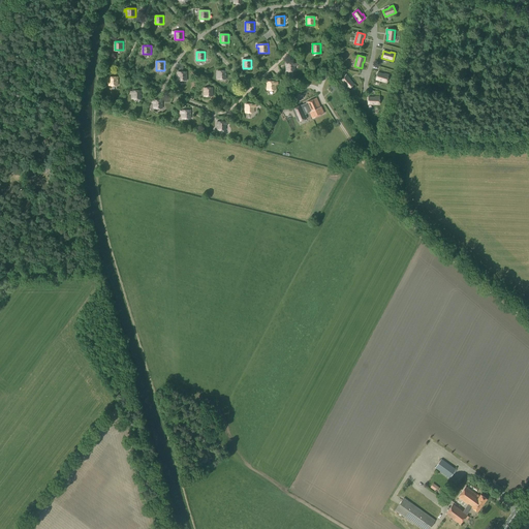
[(286,71),(294,71),(294,63),(286,63),(286,71)]
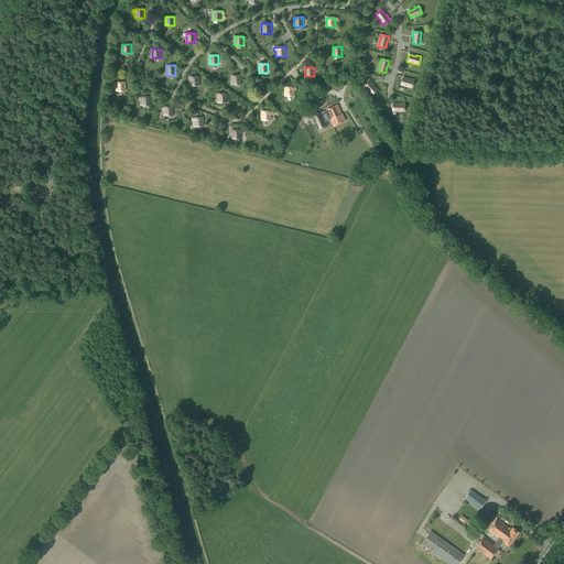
[(241,85),(241,76),(231,76),(231,85),(241,85)]
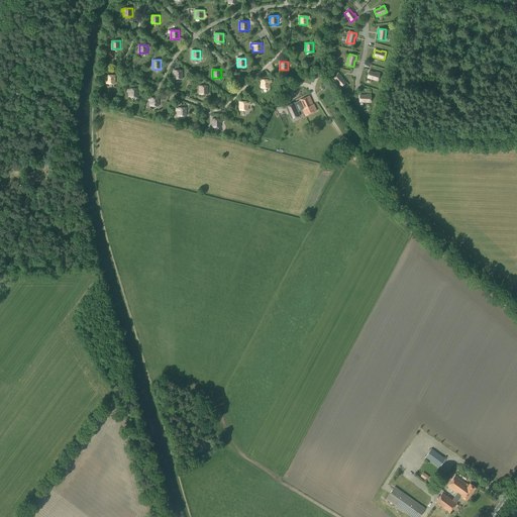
[(183,71),(174,71),(174,79),(183,79),(183,71)]
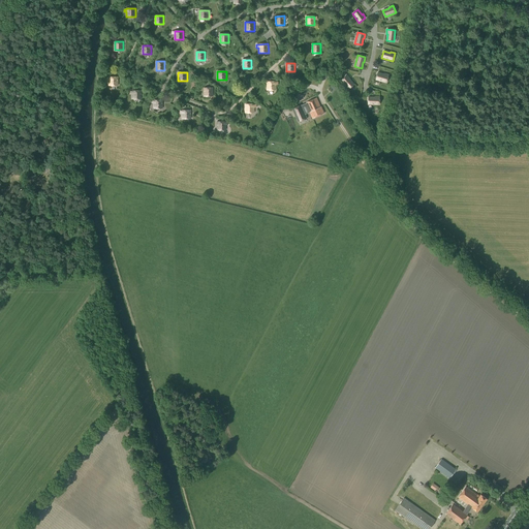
[(383,74),(377,73),(375,80),(386,83),(389,75),(384,74),(383,74)]
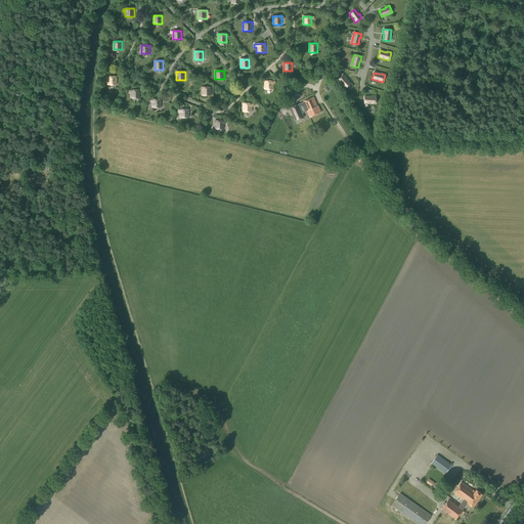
[(345,88),(350,83),(346,79),(347,78),(344,75),(338,80),(345,88)]
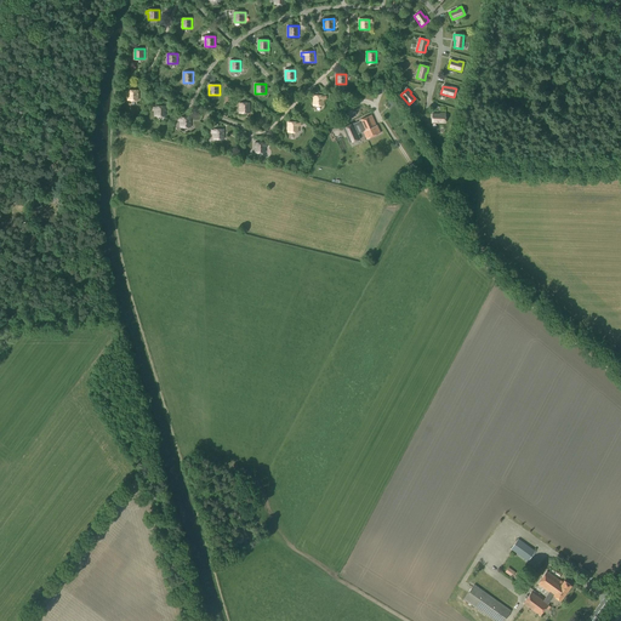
[(138,100),(138,90),(127,90),(127,100),(138,100)]
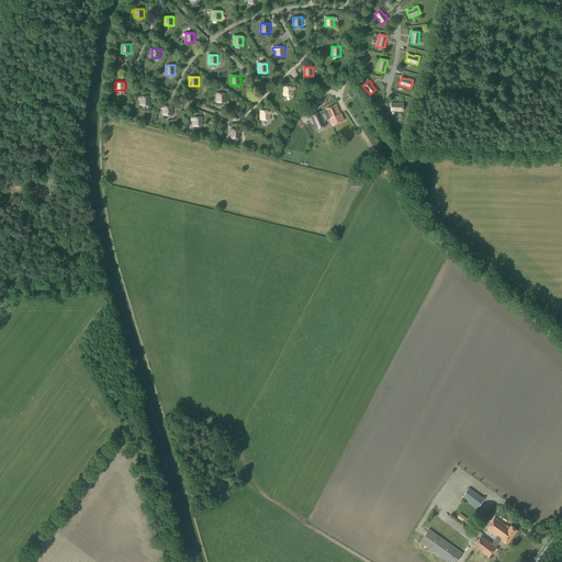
[(293,96),(293,87),(283,87),(283,96),(293,96)]
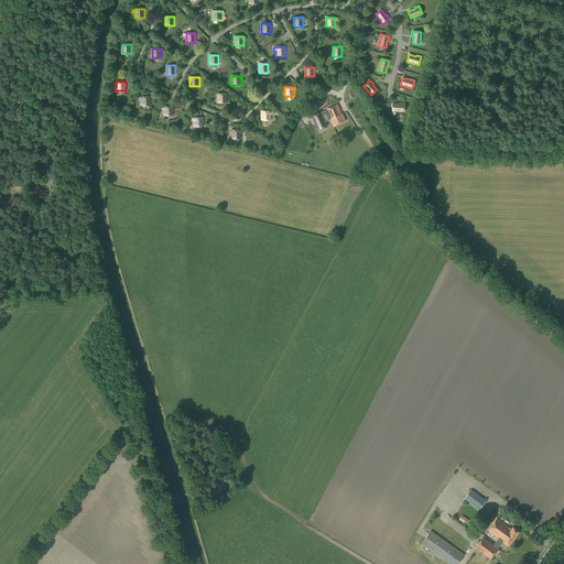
[(354,99),(361,91),(357,87),(349,94),(354,99)]
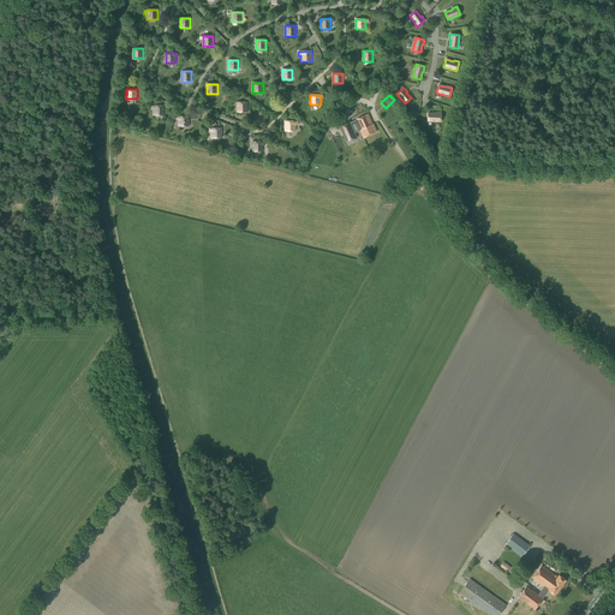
[(248,112),(248,102),(237,102),(237,112),(248,112)]
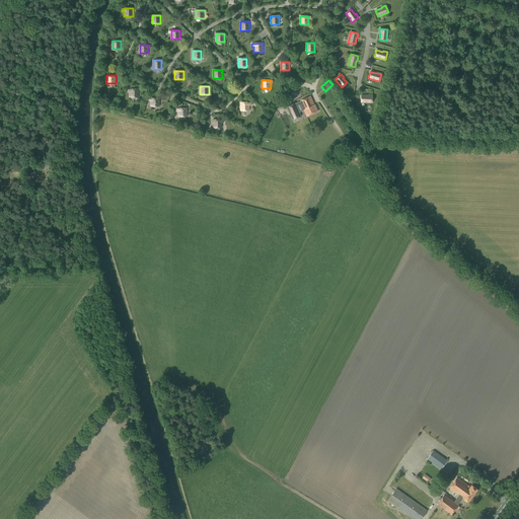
[(138,97),(138,88),(130,88),(130,97),(138,97)]
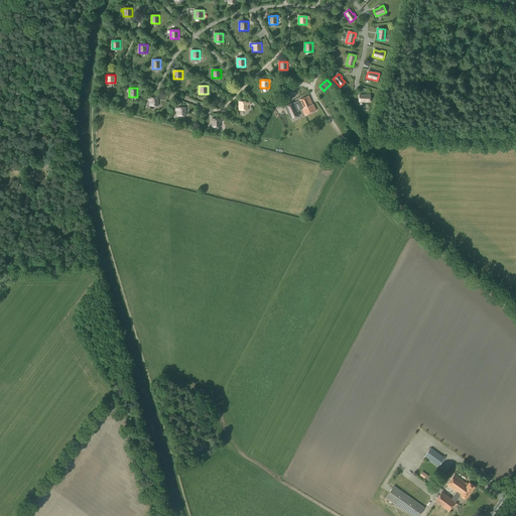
[(304,116),(315,111),(313,104),(312,105),(308,96),(298,100),(298,101),(293,103),(285,106),(290,119),(299,115),(297,111),(301,109),(304,116)]
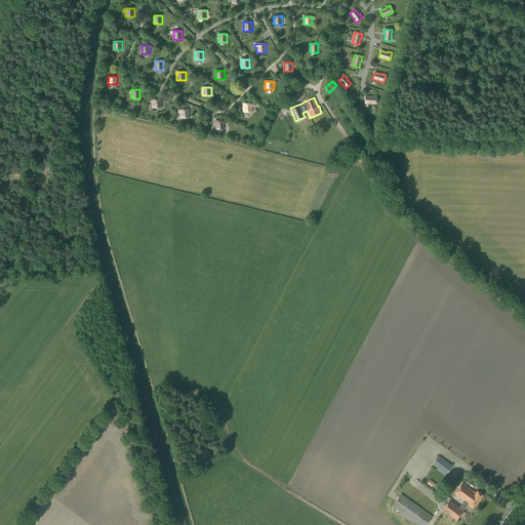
[(153,108),(161,108),(161,99),(153,99),(153,108)]
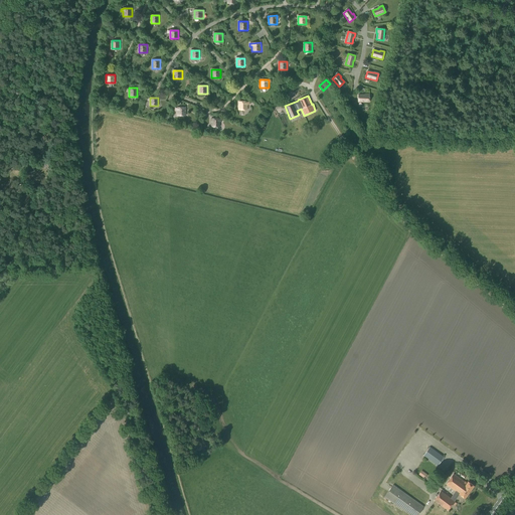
[(238,110),(247,110),(247,102),(238,102),(238,110)]
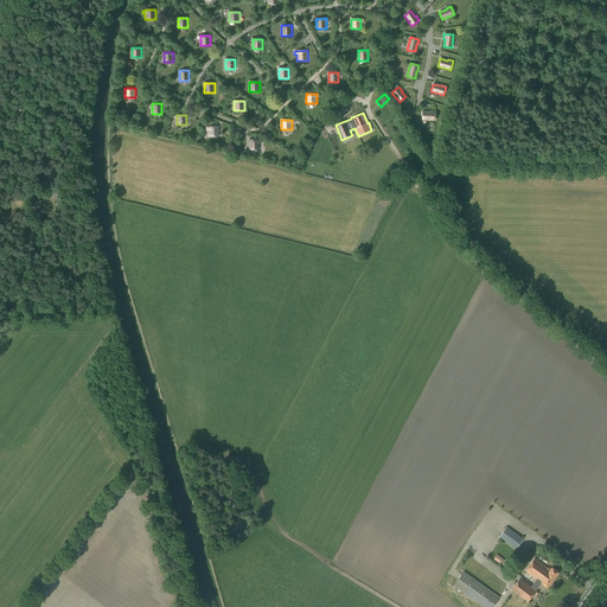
[(209,136),(219,136),(218,126),(209,126),(209,136)]
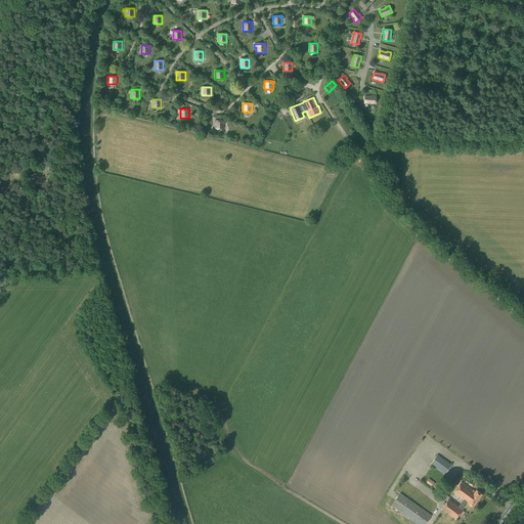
[(224,129),(224,124),(226,124),(226,121),(224,121),(214,121),(214,129),(224,129)]
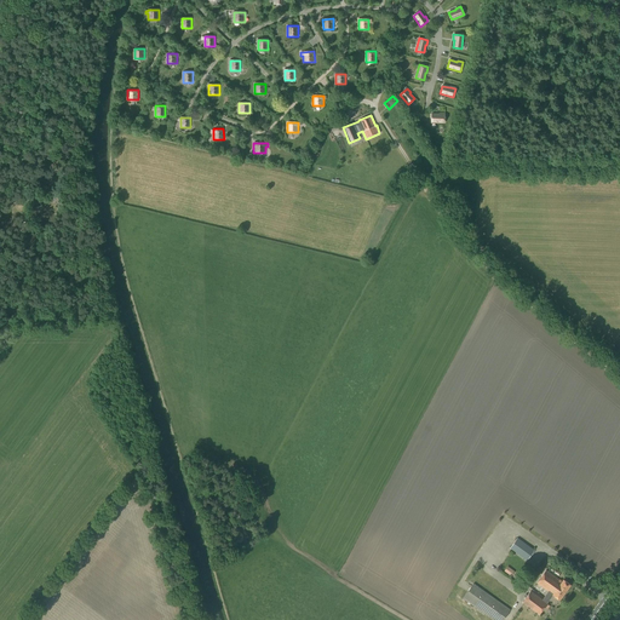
[(30,210),(41,207),(39,200),(28,202),(30,210)]
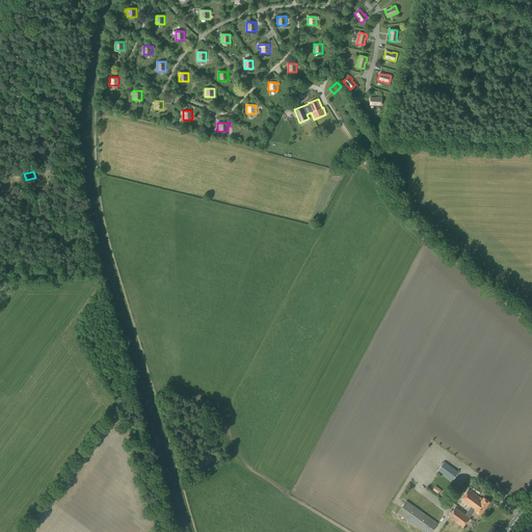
[(452,480),(458,472),(444,461),(437,470),(452,480)]
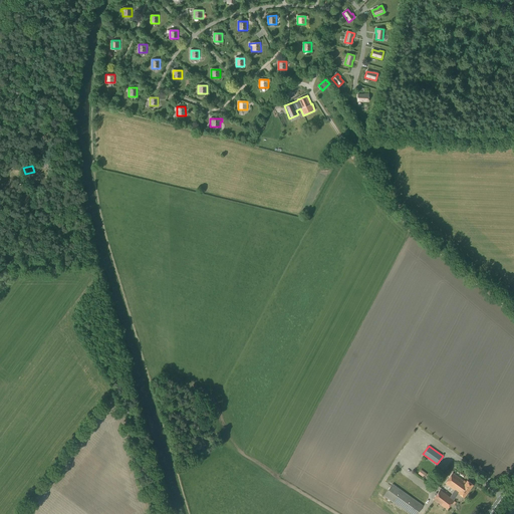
[(424,478),(427,474),(421,470),(418,473),(424,478)]
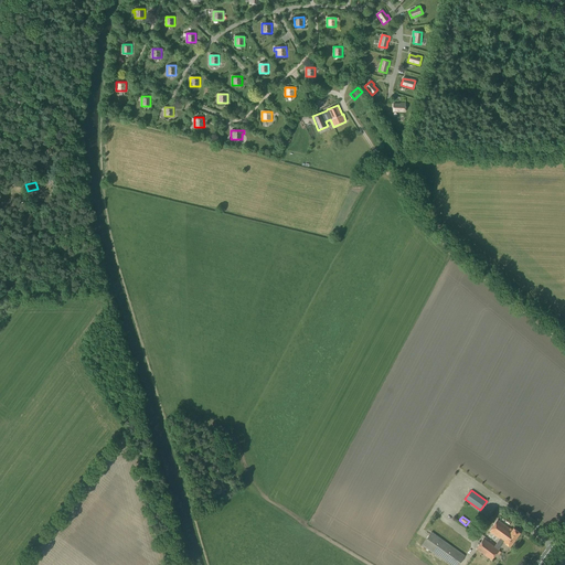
[(489,531),(500,539),(494,546),(483,539),(476,548),(491,560),(499,550),(498,550),(503,542),(510,546),(520,533),(513,529),(512,531),(498,520),(489,531)]
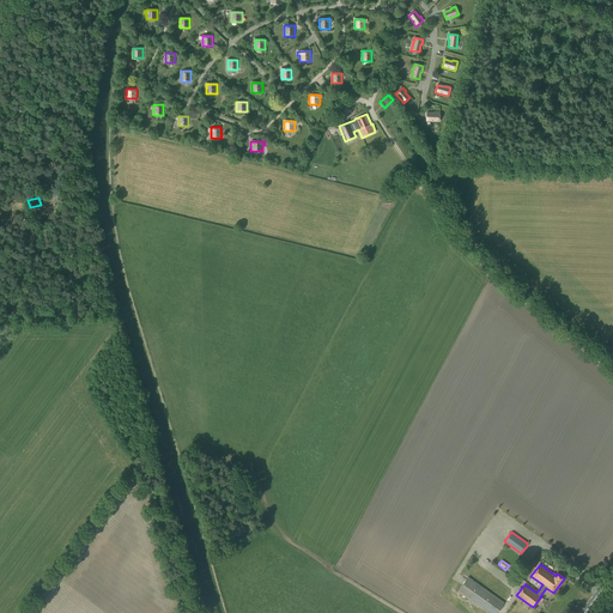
[(474,577),(510,599),(515,589),(480,568),(474,577)]
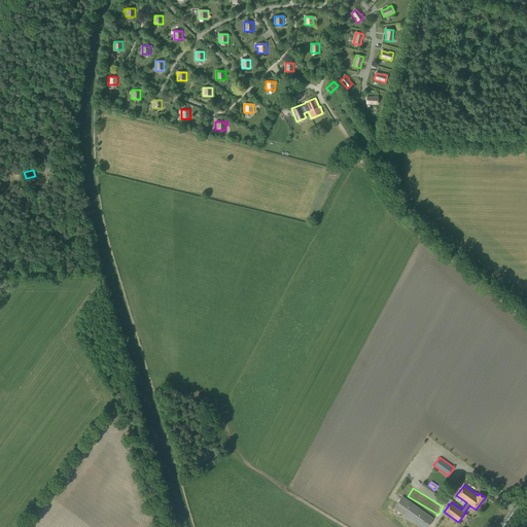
[(419,526),(427,526),(433,519),(402,496),(395,505),(393,508),(419,526)]
